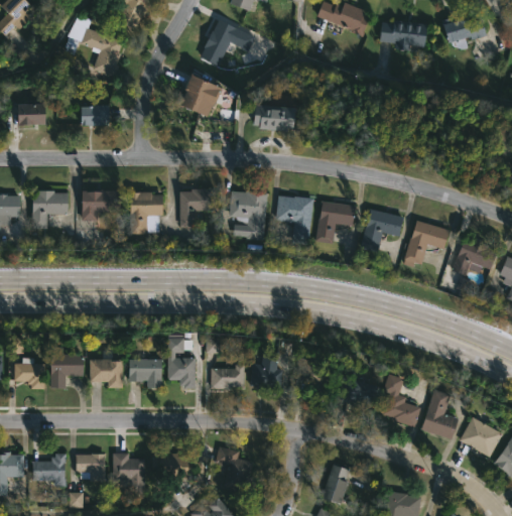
[(32,22),(24,29),(21,26),(10,36),(0,26),(14,12),(7,5),(12,0),(33,0),(38,5),(31,12),(36,18),(32,22)]
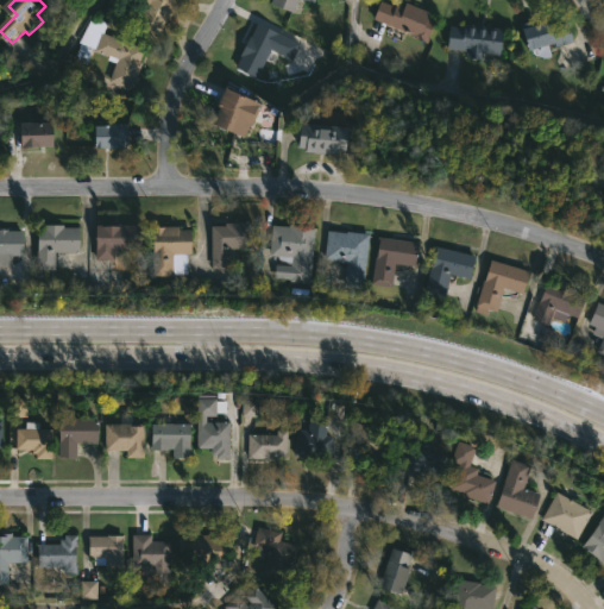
[(175,0),(170,13),(159,33),(138,23),(144,10),(134,5),(136,0),(175,0)]
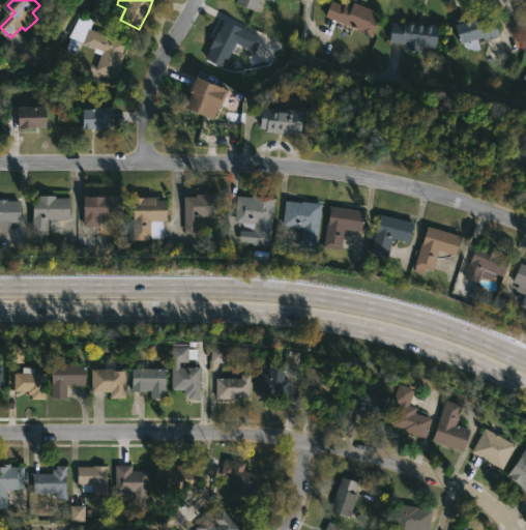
[(273,0),(273,2),(268,0),(259,0),(255,11),(236,4),(237,0),(273,0)]
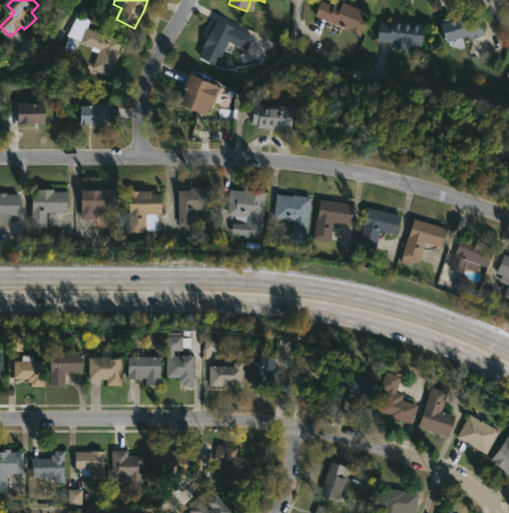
[(321,1),(333,6),(334,3),(340,5),(341,2),(362,11),(361,13),(369,16),(360,36),(350,32),(350,30),(315,16),(321,1)]
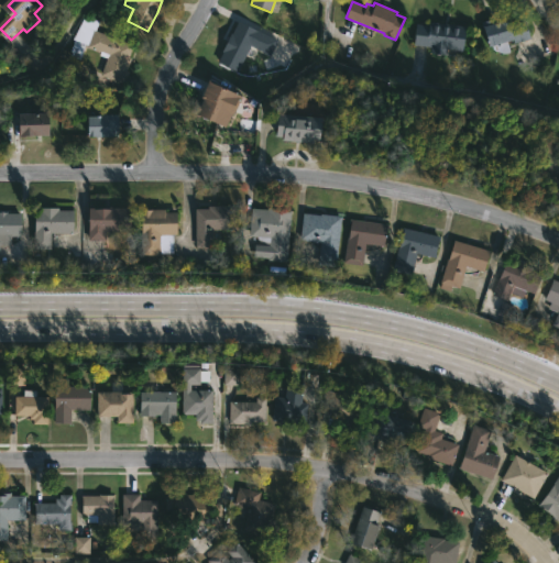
[(525,15),(533,39),(511,46),(513,53),(506,54),(495,50),(493,45),(489,47),(482,26),(484,26),(482,22),(492,19),(493,23),(525,15)]
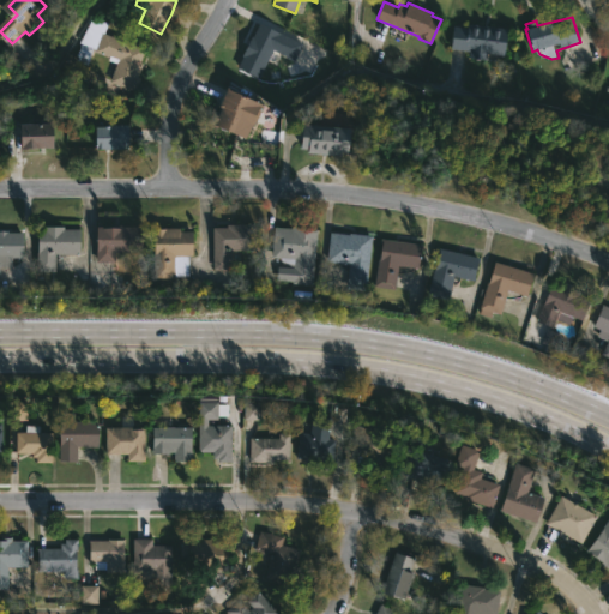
[(143,62),(146,64),(137,90),(114,82),(120,65),(116,62),(112,76),(91,67),(92,64),(79,58),(85,43),(83,42),(96,18),(112,24),(108,34),(148,49),(143,62)]
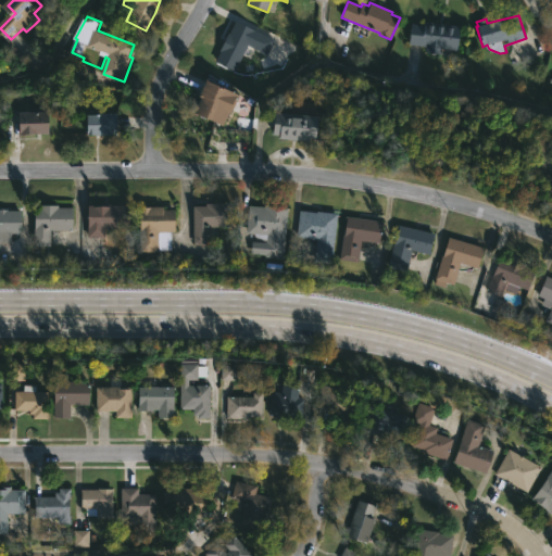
[(458,25),(455,50),(409,45),(411,24),(422,25),(423,21),(458,25)]
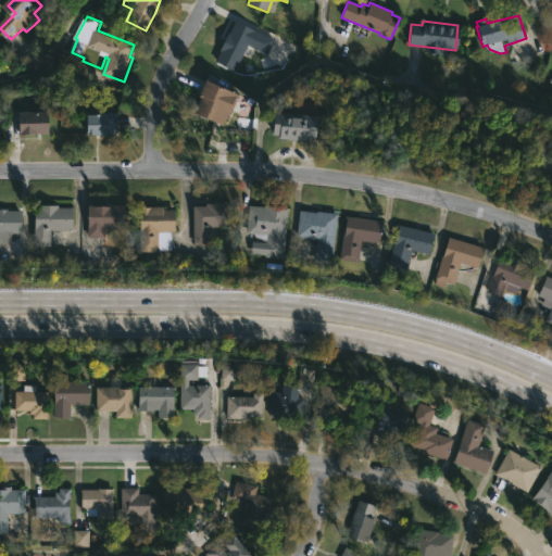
[(270,50),(266,55),(256,51),(252,61),(242,57),(236,71),(215,62),(235,22),(274,40),(270,50)]
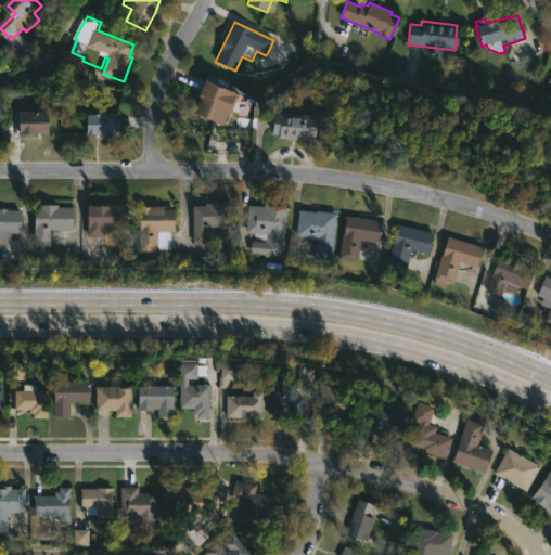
[(232,108),(223,125),(193,113),(199,98),(195,97),(202,80),(238,93),(232,108)]
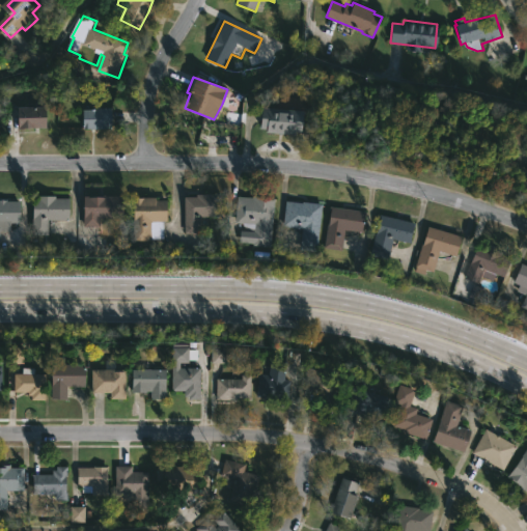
[(12,128),(11,108),(47,108),(47,128),(12,128)]
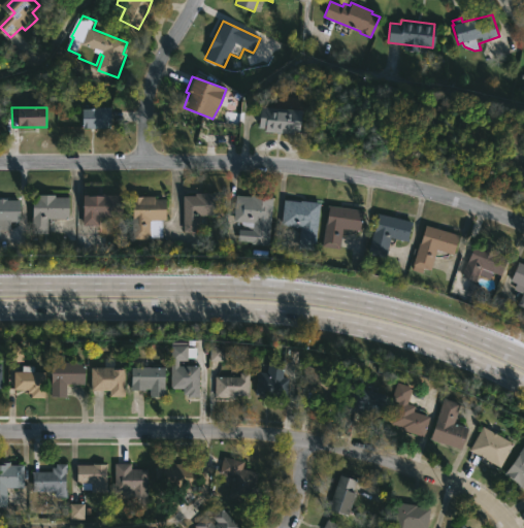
[(299,110),(297,130),(291,130),(290,134),(262,132),(263,128),(257,128),(258,107),(299,110)]
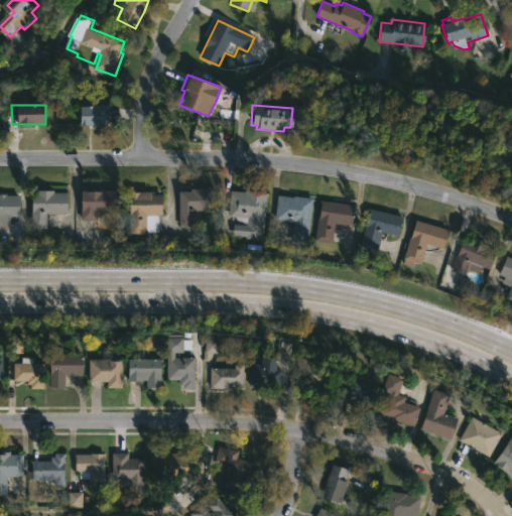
[(108,121),(108,126),(86,126),(86,124),(78,124),(78,108),(87,108),(87,106),(108,106),(108,121)]
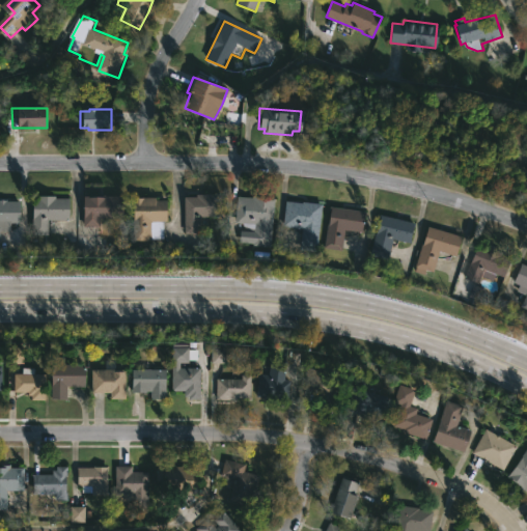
[(201,233),(185,234),(184,198),(196,197),(196,195),(222,194),(223,217),(200,218),(201,233)]
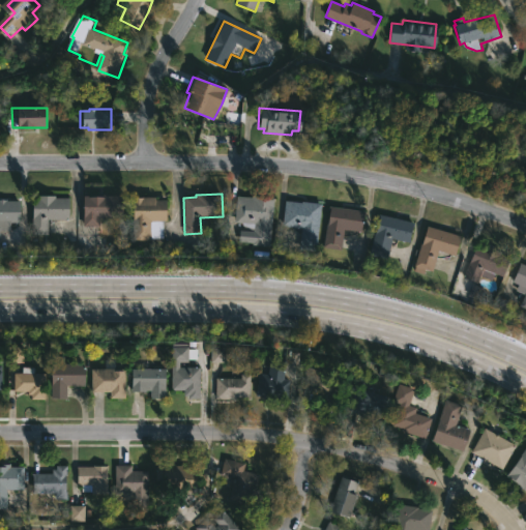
[(99,227),(84,227),(84,196),(123,196),(123,218),(99,218),(99,227)]
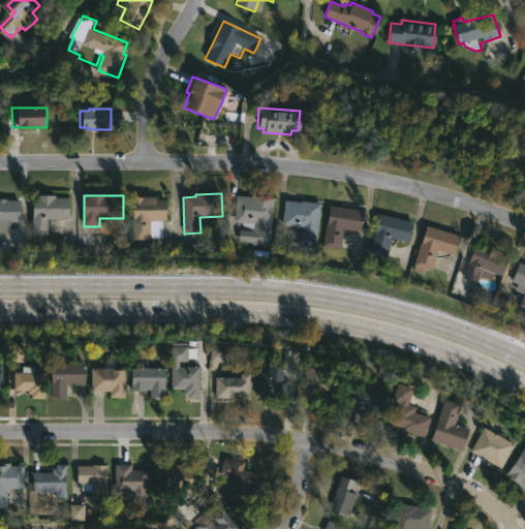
[(154,196),(154,200),(165,200),(165,221),(163,221),(164,239),(133,241),(132,198),(154,196)]
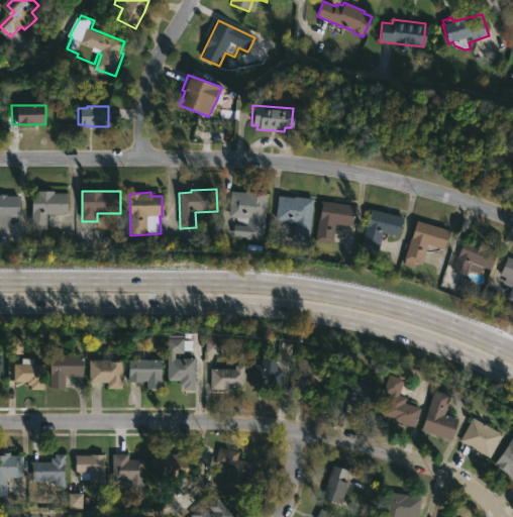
[(267,194),(264,240),(246,239),(248,218),(229,217),(231,192),(267,194)]
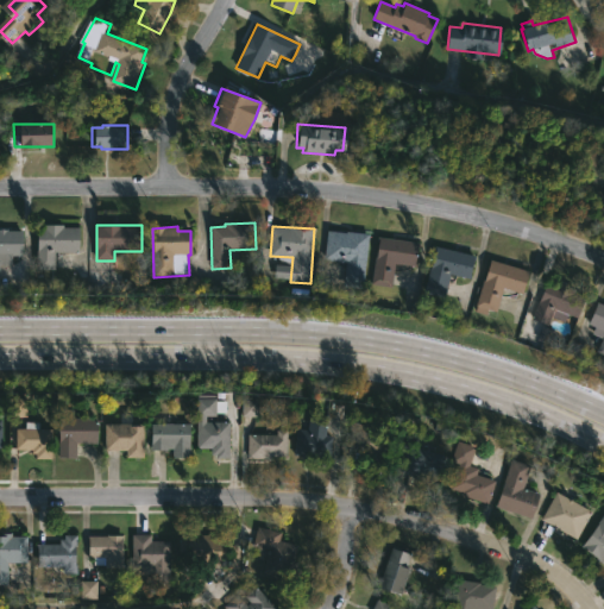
[(67,227),(67,228),(83,230),(82,253),(56,252),(56,269),(39,269),(41,227),(67,227)]
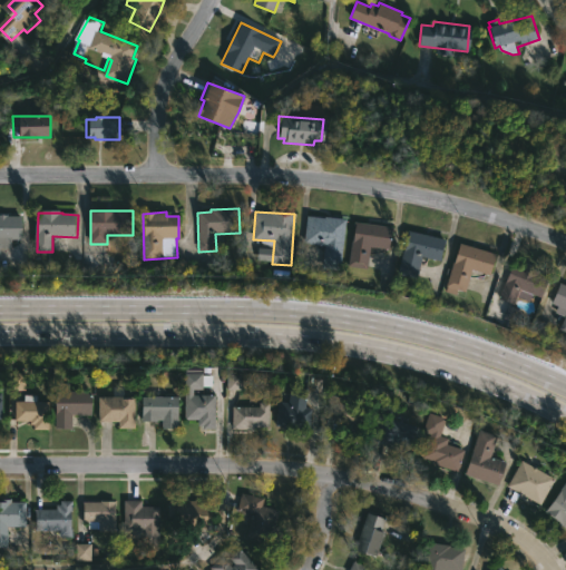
[(0,215),(25,217),(23,239),(15,239),(13,248),(2,248),(2,262),(0,261),(0,215)]
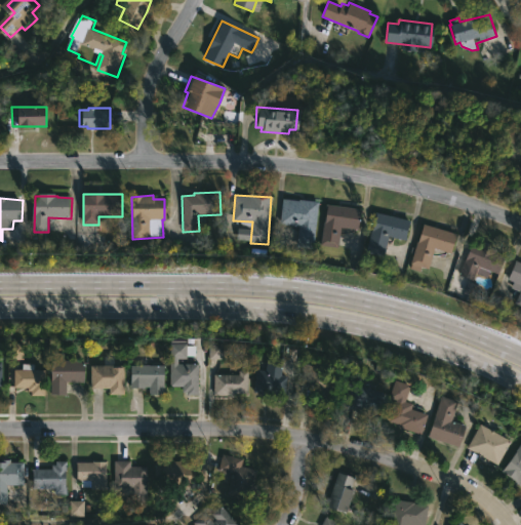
[(286,200),(318,202),(313,250),(296,248),(299,227),(280,225),(283,199),(286,200)]
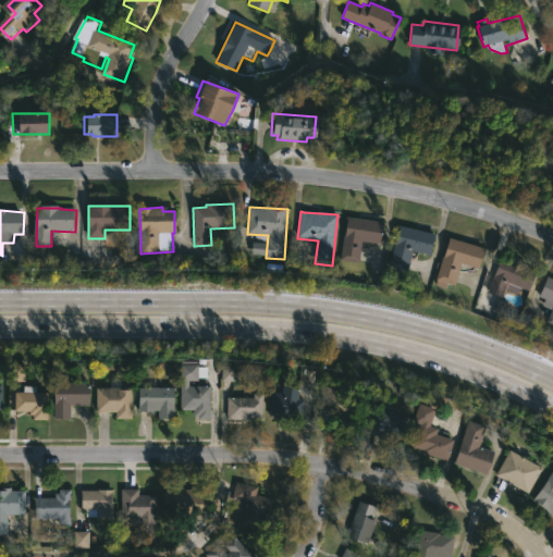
[(383,223),(380,244),(360,242),(357,263),(341,261),(346,218),(383,223)]
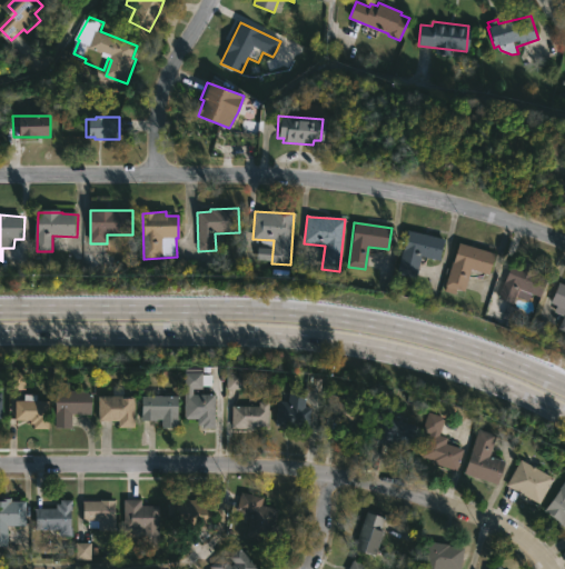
[(445,239),(439,261),(422,257),(417,279),(397,275),(407,231),(445,239)]
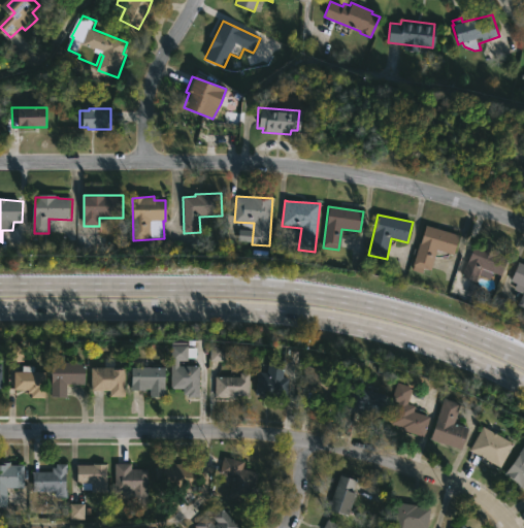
[(459,235),(453,256),(437,251),(430,271),(424,269),(423,273),(414,270),(415,266),(414,265),(426,225),(459,235)]
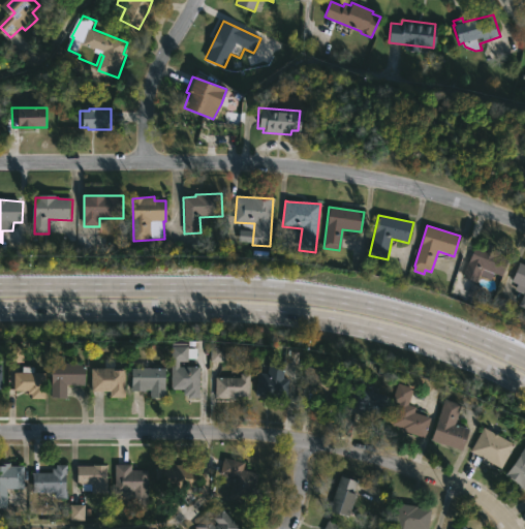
[(479,246),(484,248),(485,246),(499,252),(498,255),(508,258),(500,277),(494,274),(491,280),(480,275),(476,283),(463,277),(476,245),(479,246)]
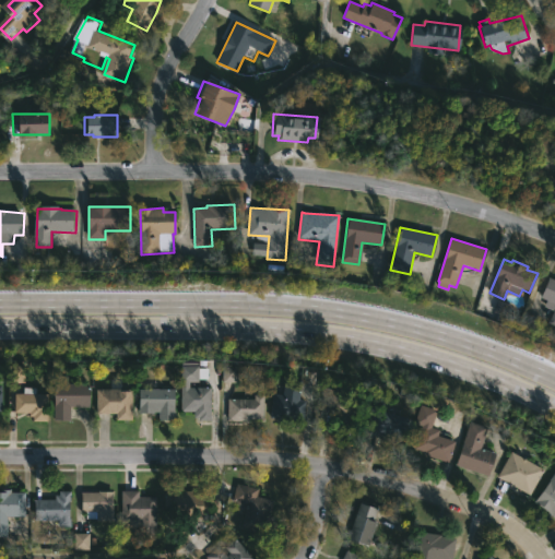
[(553,280),(554,281),(554,325),(550,323),(554,313),(554,311),(550,309),(552,302),(541,298),(551,278),(553,280)]
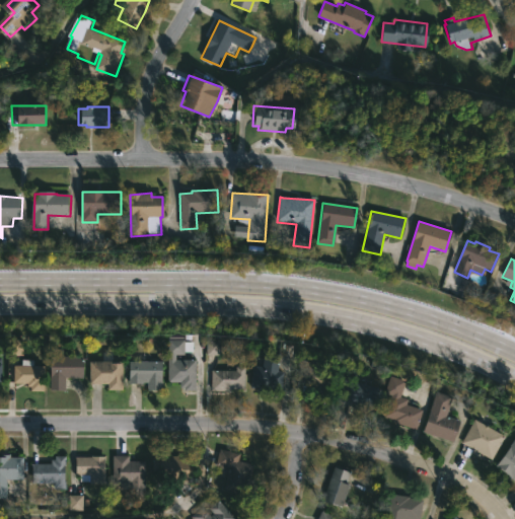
[(184,353),(184,360),(195,360),(196,389),(185,390),(185,387),(180,387),(179,382),(168,382),(166,341),(182,340),(184,353)]
